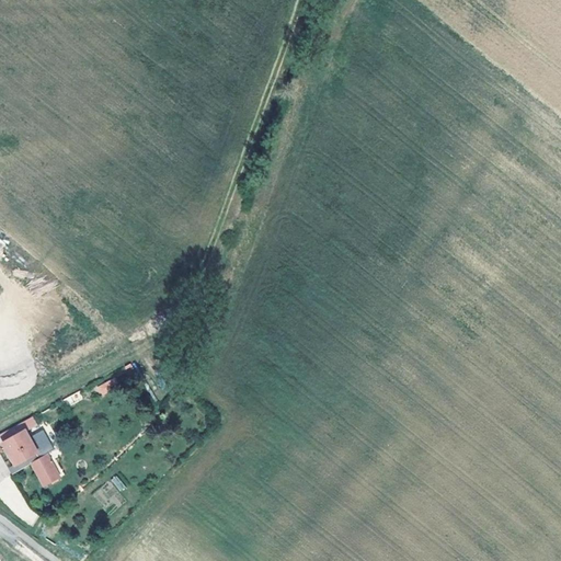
[(96,389),(102,397),(119,385),(113,376),(96,389)]
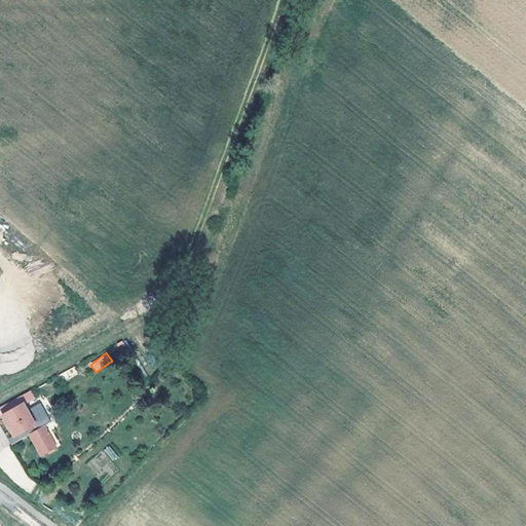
[(75,367),(61,374),(64,381),(78,374),(75,367)]
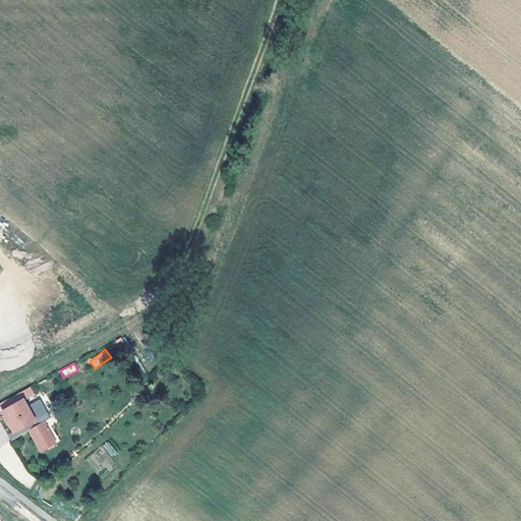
[(36,395),(32,388),(0,404),(14,430),(26,424),(31,430),(42,452),(55,445),(43,423),(37,426),(34,420),(23,401),(36,395)]
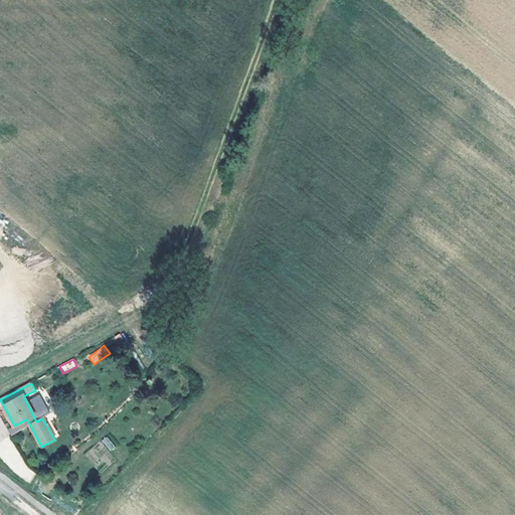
[(42,418),(48,415),(45,409),(33,415),(36,421),(42,418)]
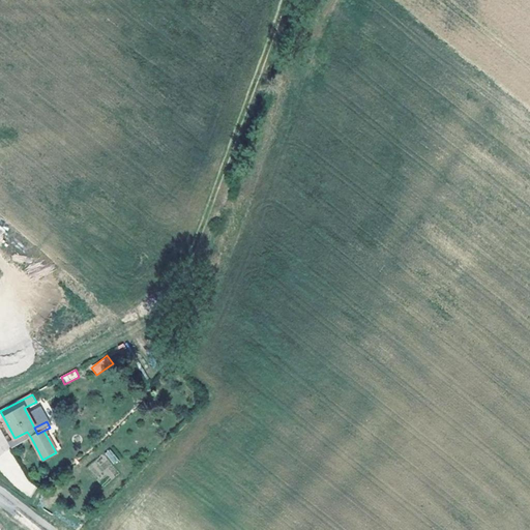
[(11,449),(31,438),(27,432),(15,438),(7,442),(11,449)]
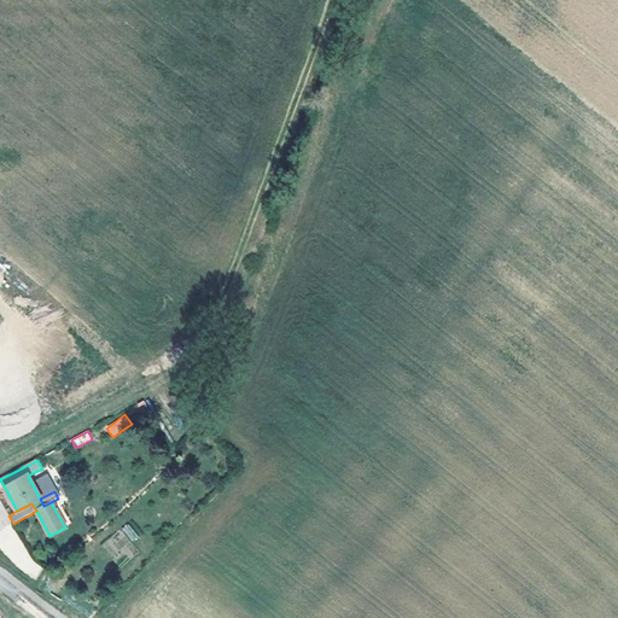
[(130,542),(138,538),(129,523),(122,526),(130,542)]
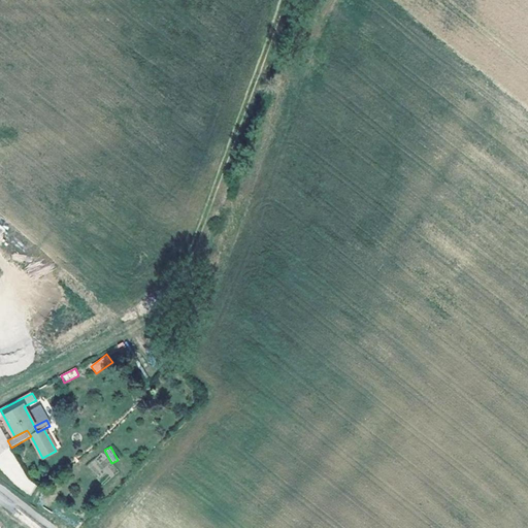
[(96,459),(88,463),(95,475),(102,471),(96,459)]
